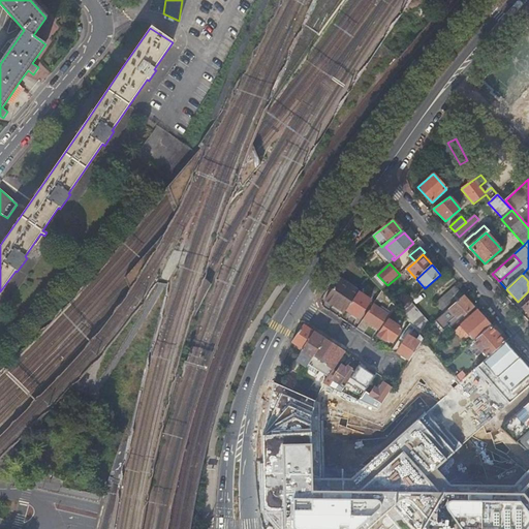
[(359,292),(360,291),(340,279),(328,298),(338,305),(336,308),(345,313),(347,310),(359,292)]
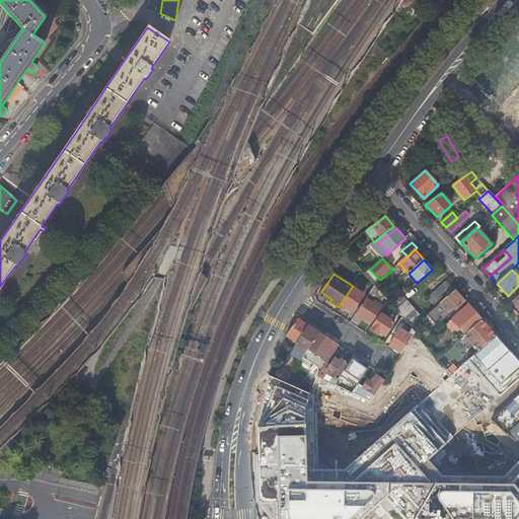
[(436,308),(455,291),(446,282),(428,299),(436,308)]
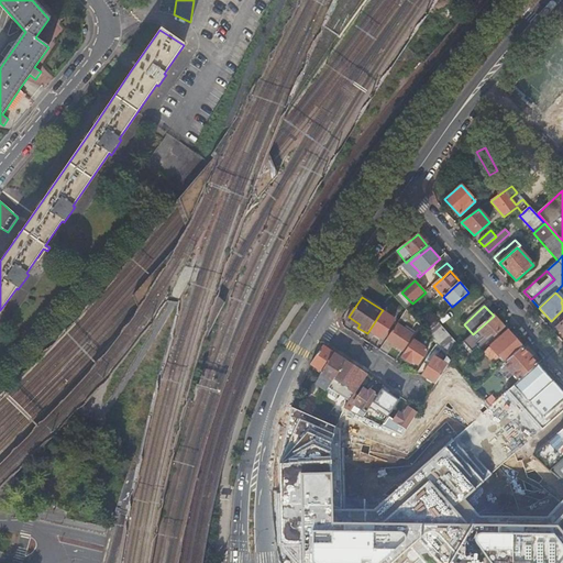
[(395,320),(382,311),(370,330),(376,335),(375,338),(381,341),(382,339),(395,320)]
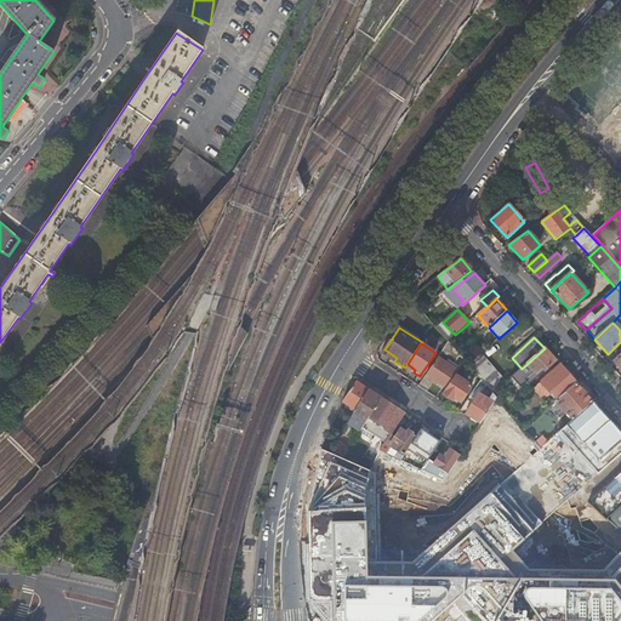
[(557,362),(545,348),(522,369),(512,377),(522,388),(528,383),(530,386),(557,362)]
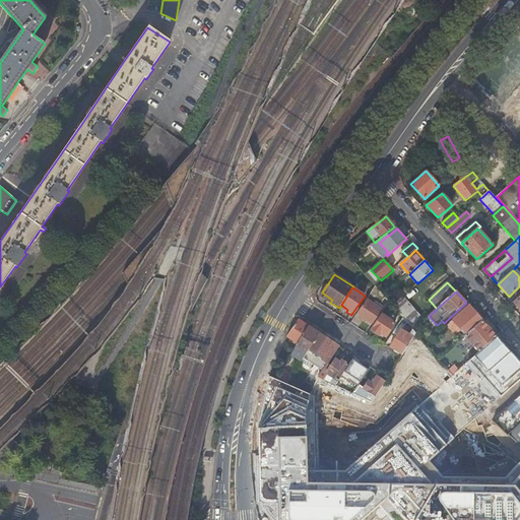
[(332,300),(322,293),(320,296),(330,303),(332,300)]
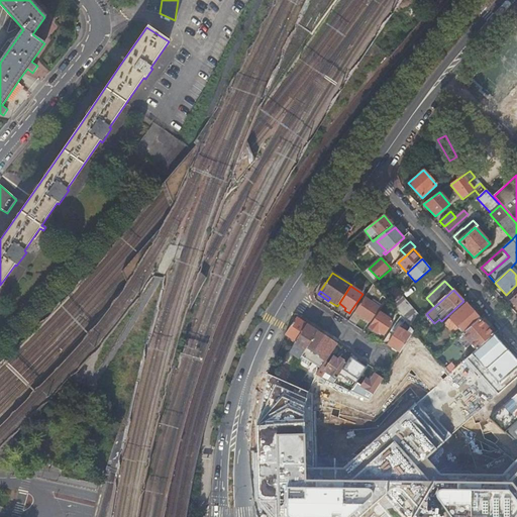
[(421,318),(401,296),(390,305),(401,317),(404,321),(410,328),(421,318)]
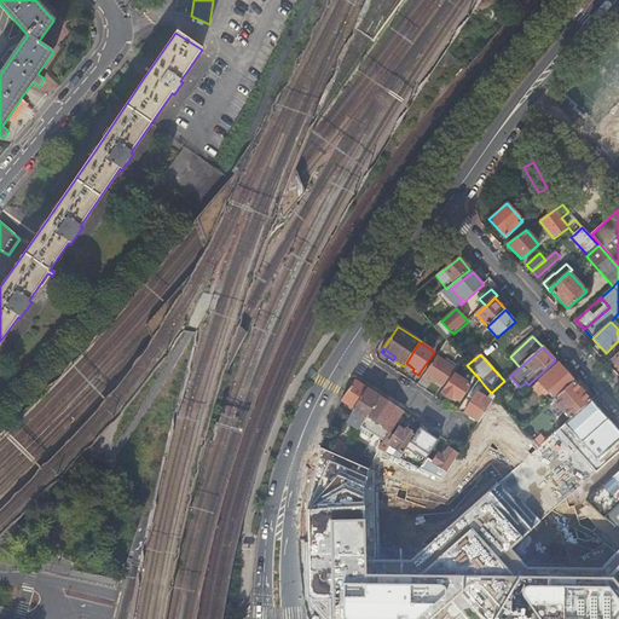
[(438,357),(417,386),(426,392),(434,380),(445,388),(455,375),(457,370),(438,357)]
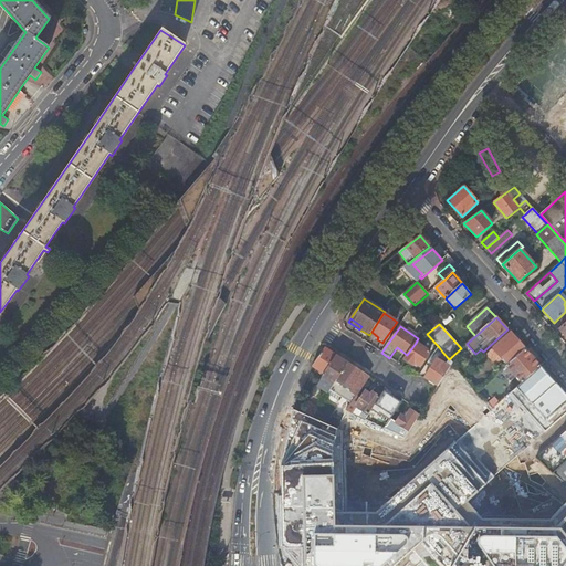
[(509,365),(525,349),(512,335),(496,349),(499,353),(500,355),(509,365)]
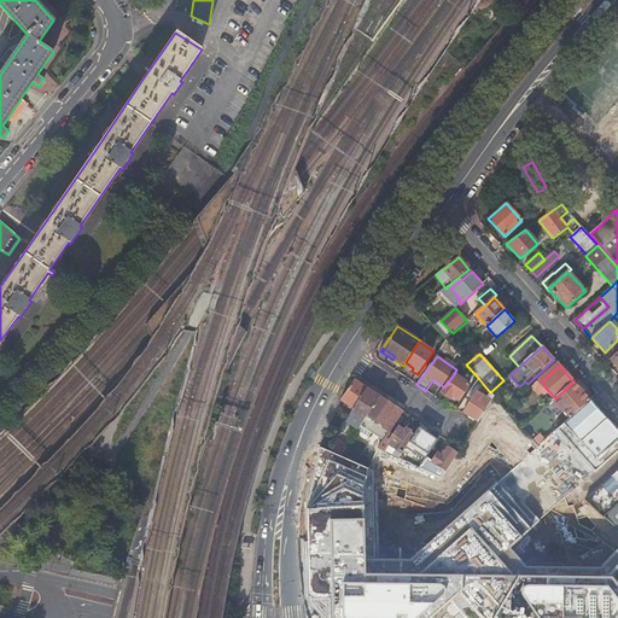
[(470,385),(454,374),(444,388),(441,392),(452,400),(453,397),(459,401),(470,385)]
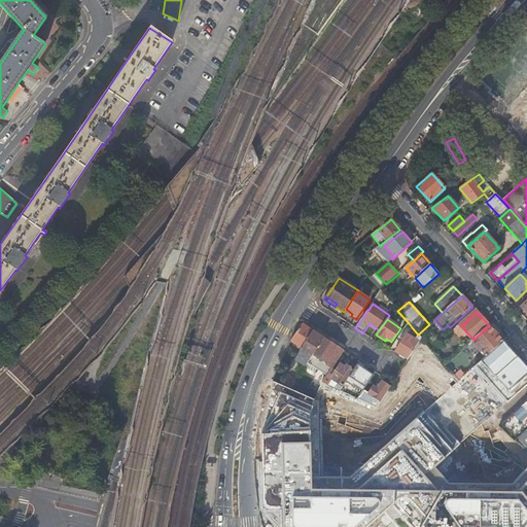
[(395,352),(409,360),(422,339),(419,335),(415,340),(408,335),(412,327),(409,323),(401,334),(406,337),(395,352)]
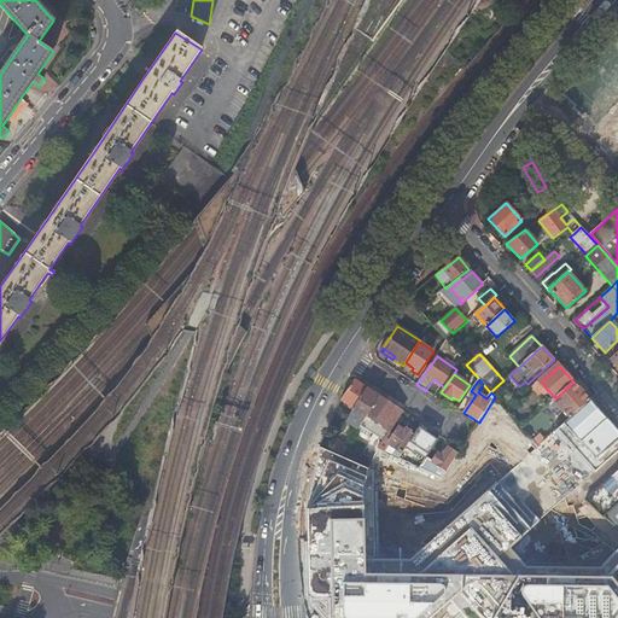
[(366,388),(354,380),(340,400),(353,408),(366,388)]
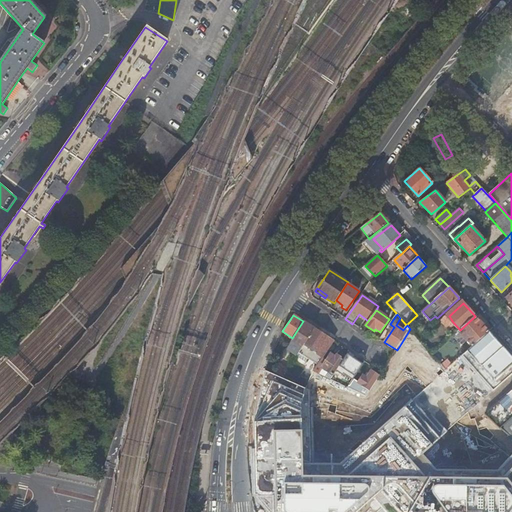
[(458,331),(472,346),(489,331),(475,316),(460,330),(458,331)]
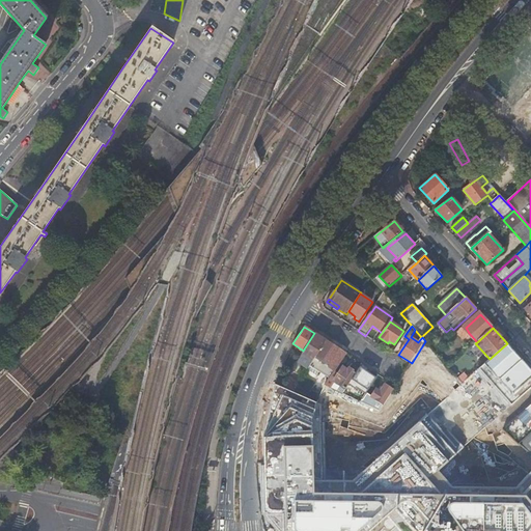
[(314,359),(326,341),(314,333),(303,351),(302,353),(313,360),(314,359)]
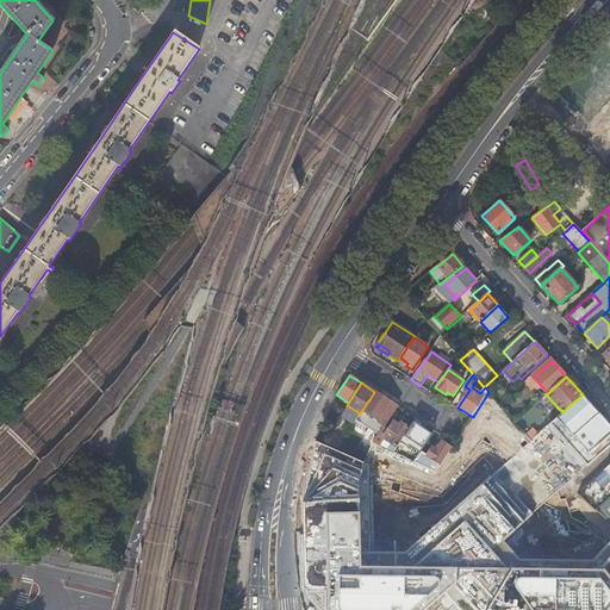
[(384,427),(398,406),(374,392),(361,412),(368,417),(371,415),(378,421),(377,423),(384,427)]
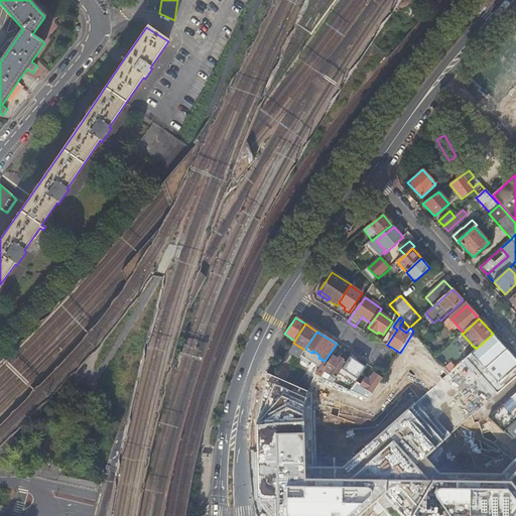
[(261,499),(275,499),(274,515),(380,515),(384,513),(387,515),(515,515),(515,457),(501,474),(439,472),(425,457),(515,376),(515,360),(493,334),(476,349),(456,367),(449,372),(342,468),(304,467),(302,418),(305,391),(268,374),(257,425),(257,496),(261,499)]
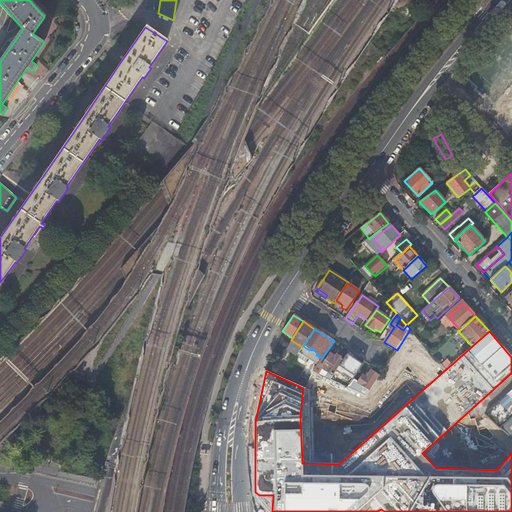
[(432,336),(428,332),(421,338),(425,342),(432,336)]
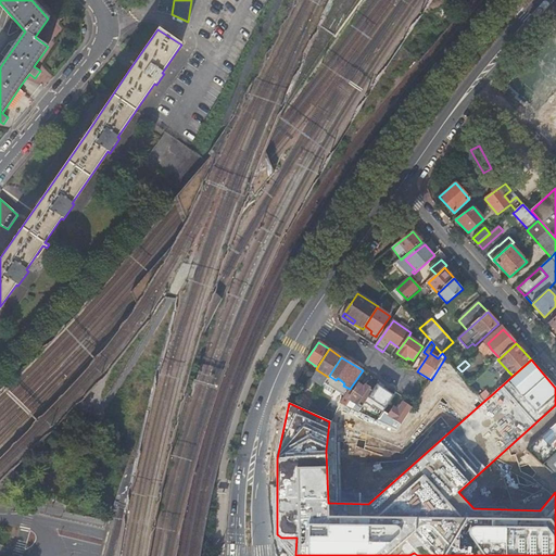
[(324,383),(344,397),(345,396),(350,389),(343,386),(336,380),(329,376),(328,377),(324,383)]
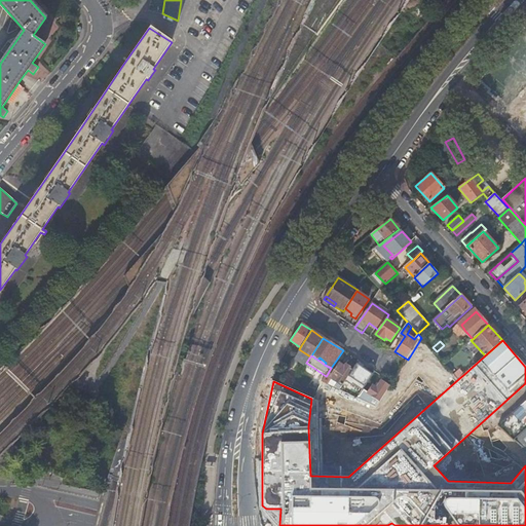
[(326,376),(322,382),(330,386),(339,390),(353,370),(345,365),(344,367),(339,364),(330,377),(327,375),(326,376)]
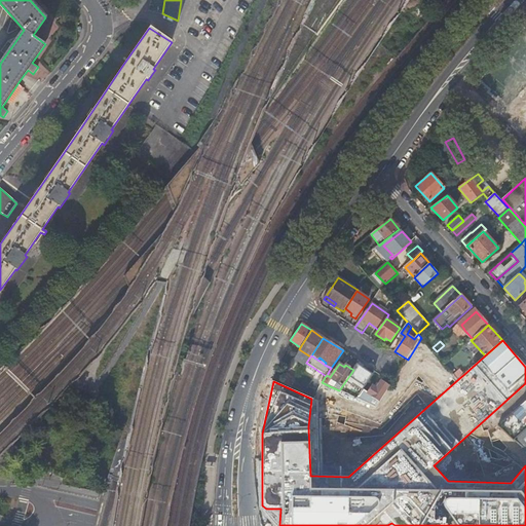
[(363,390),(371,377),(357,369),(345,385),(360,396),(363,390)]
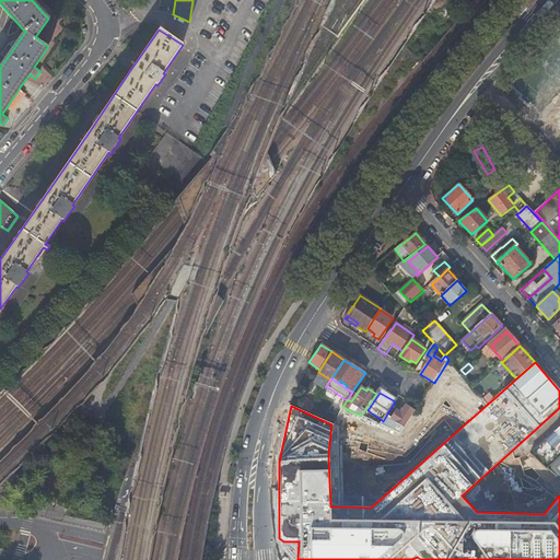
[(490,393),(483,399),(488,404),(494,398),(490,393)]
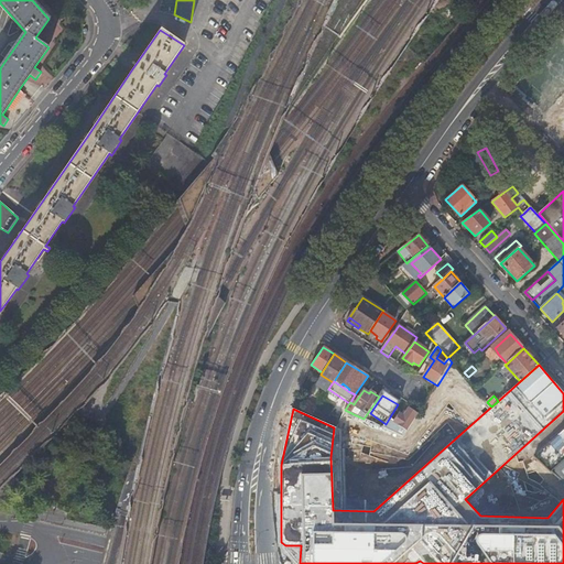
[(386,424),(383,427),(403,437),(418,414),(409,409),(403,416),(400,413),(393,422),(389,419),(386,424)]
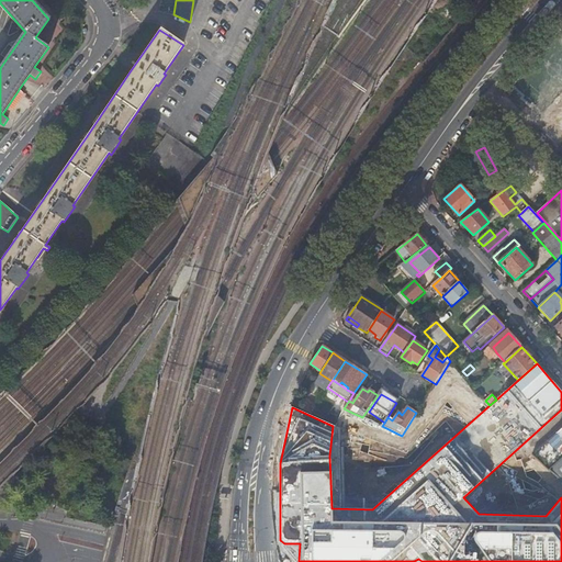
[(344,408),(336,425),(346,429),(352,413),(344,408)]
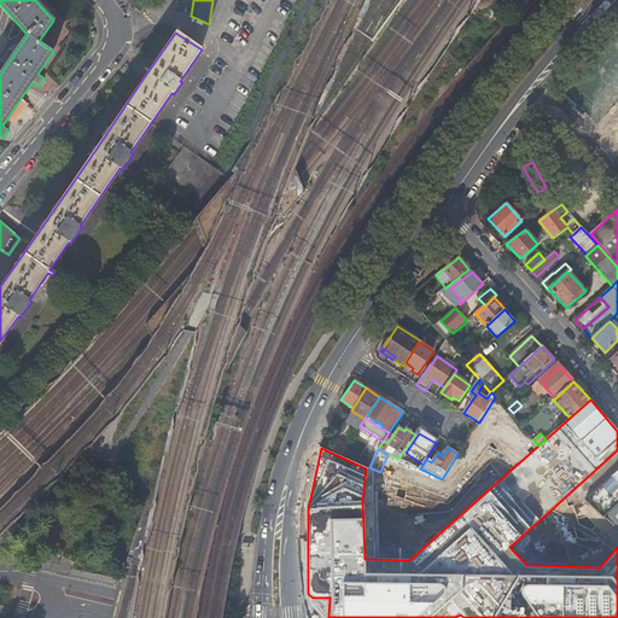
[(617,471),(586,500),(589,503),(605,517),(617,505),(617,503),(617,471)]
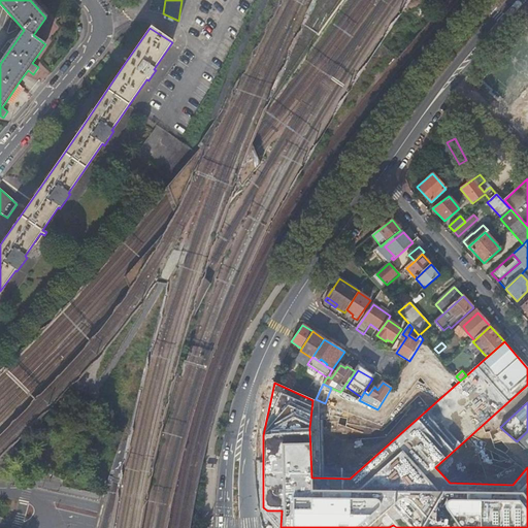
[(527,430),(527,431),(517,441),(527,451),(527,430)]
